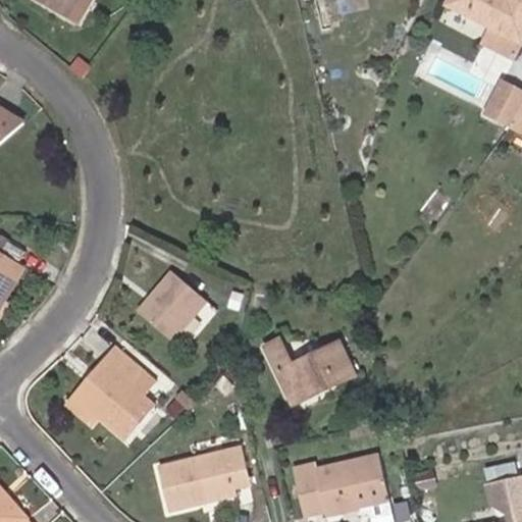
[(72,0),(33,0),(63,17),(72,0)]
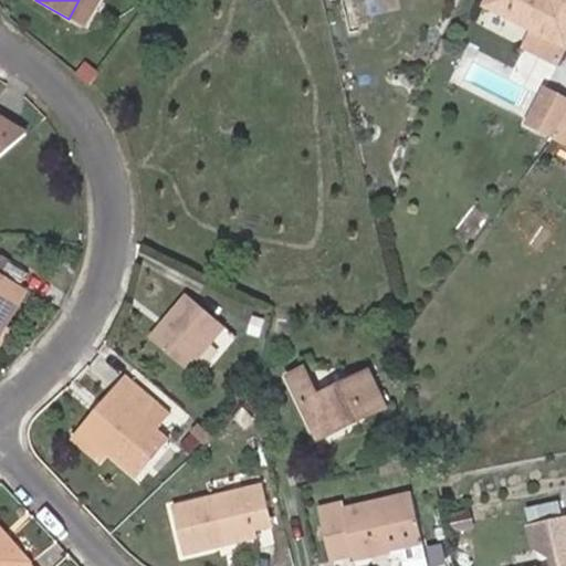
[(79,0),(69,19),(83,29),(100,0),(79,0)]
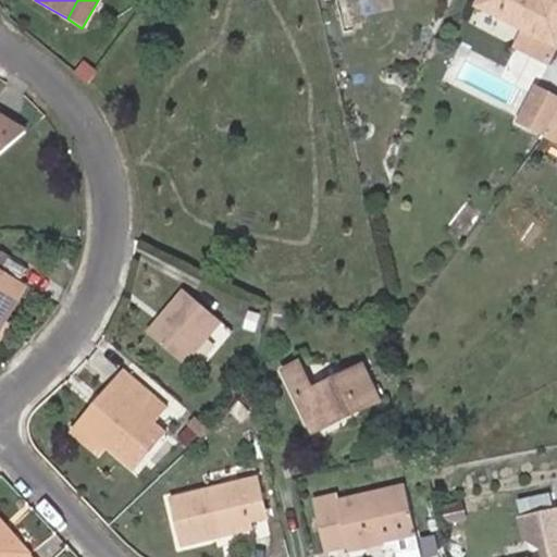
[(556,0),(481,0),(479,5),(556,44),(556,0)]
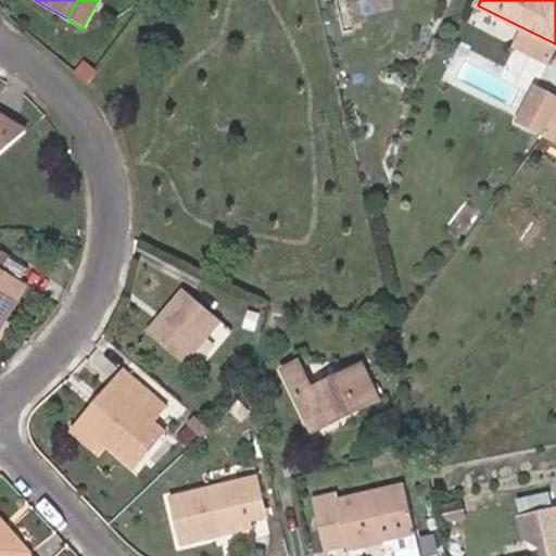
[(86,83),(95,71),(83,60),(75,70),(86,83)]
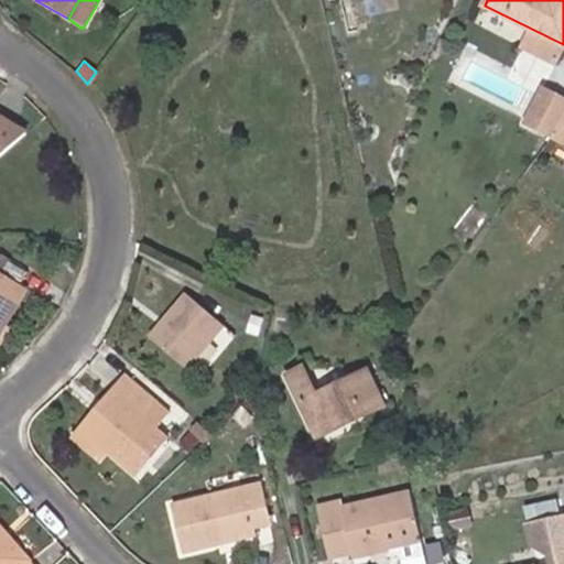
[(518,120),(563,145),(563,96),(538,83),(518,120)]
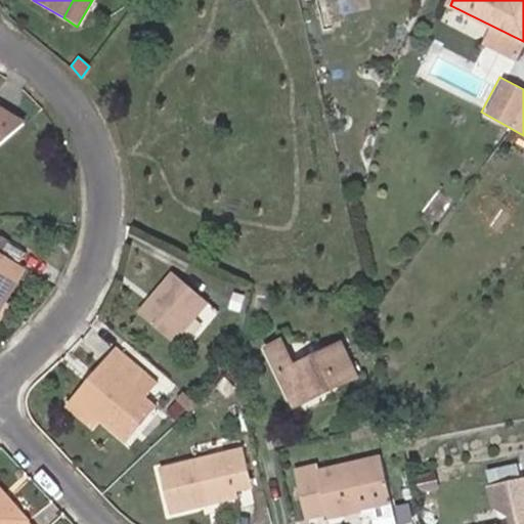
[(0,144),(23,125),(0,111),(0,144)]
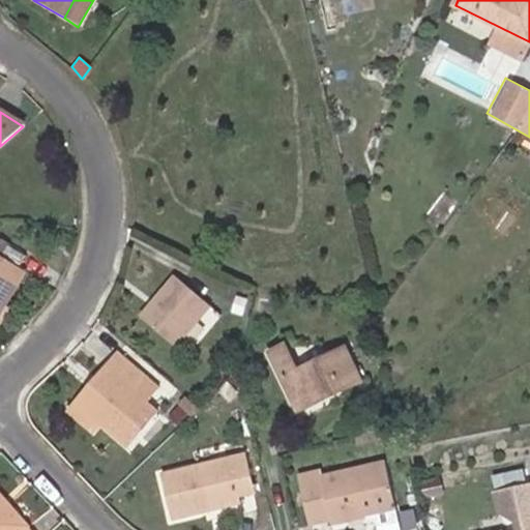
[(0,314),(23,271),(0,257),(0,314)]
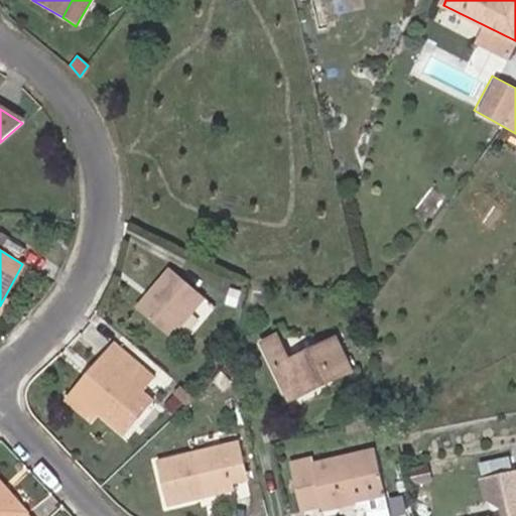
[(171,268),(138,307),(170,334),(204,296),(171,268)]
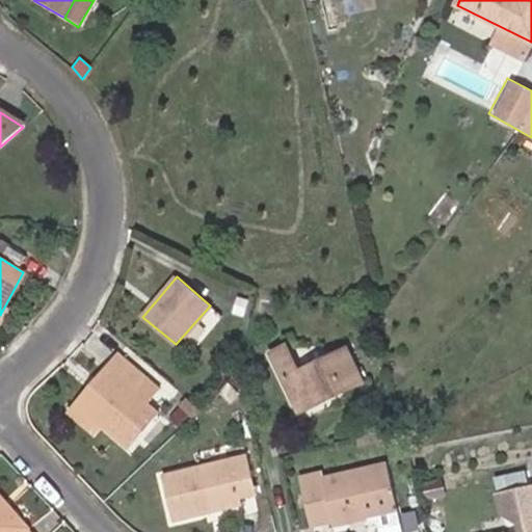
[(348,352),(300,373),(288,346),(275,352),(303,409),(364,382),(348,352)]
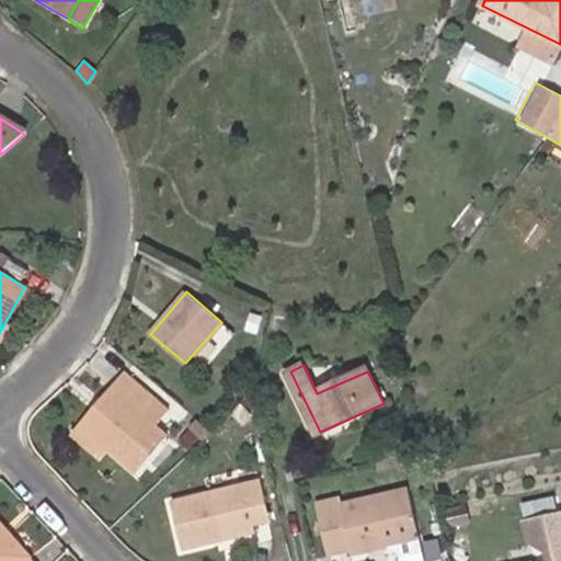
[(81,423),(106,445),(137,471),(168,435),(156,425),(170,410),(155,398),(125,371),(81,423)]
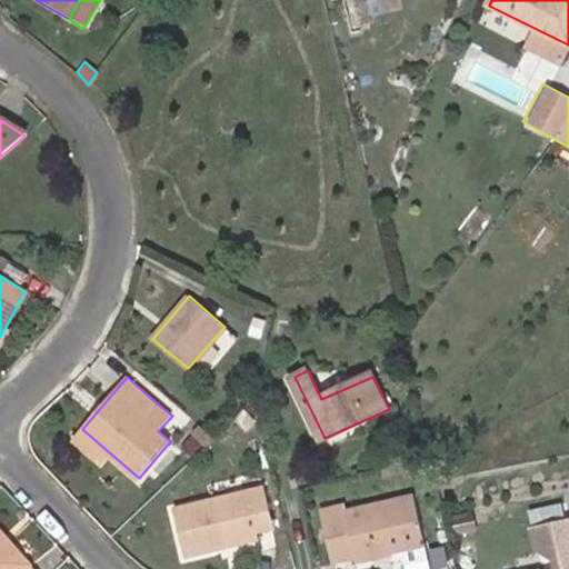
[(247,413),(236,423),(246,435),(257,423),(247,413)]
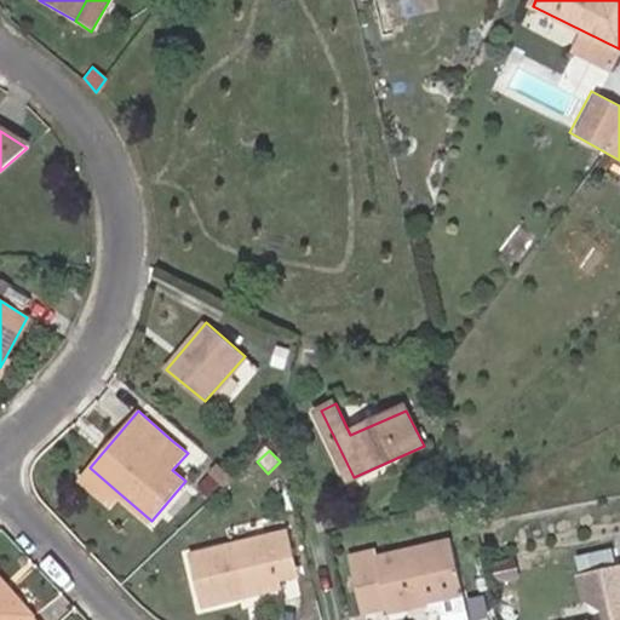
[(109,501),(118,492),(90,468),(81,477),(109,501)]
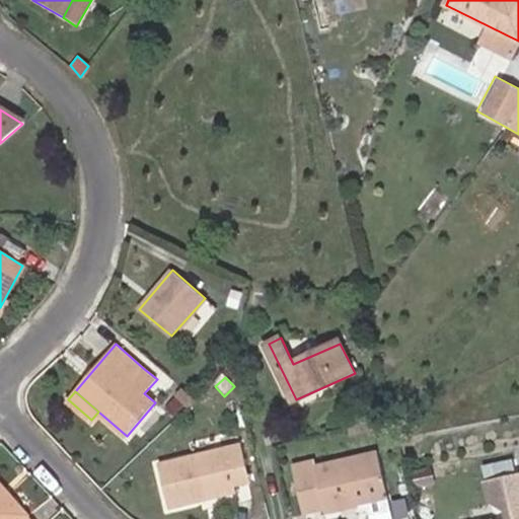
[(242,450),(160,468),(168,511),(235,494),(233,489),(249,485),(242,450)]
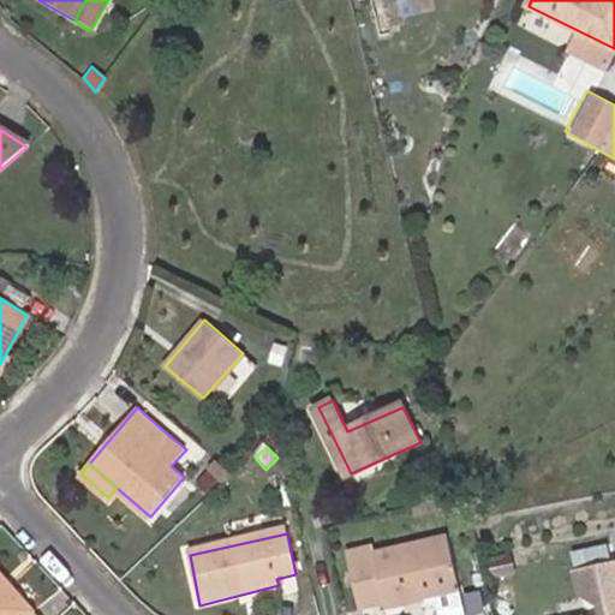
[(423,593),(457,584),(446,535),(372,550),(371,547),(346,554),(359,610),(386,603),(387,607),(404,604),(419,599),(423,599),(425,599),(423,593)]
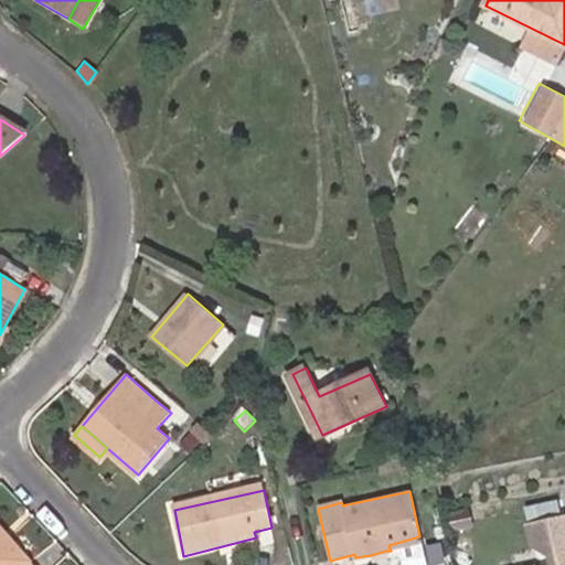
[(564,564),(564,511),(531,520),(536,542),(550,551),(552,560),(528,564),(564,564)]
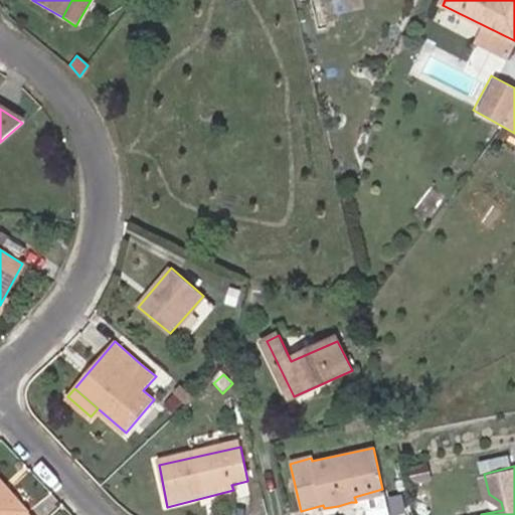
[(26,514),(0,485),(0,514),(26,514)]
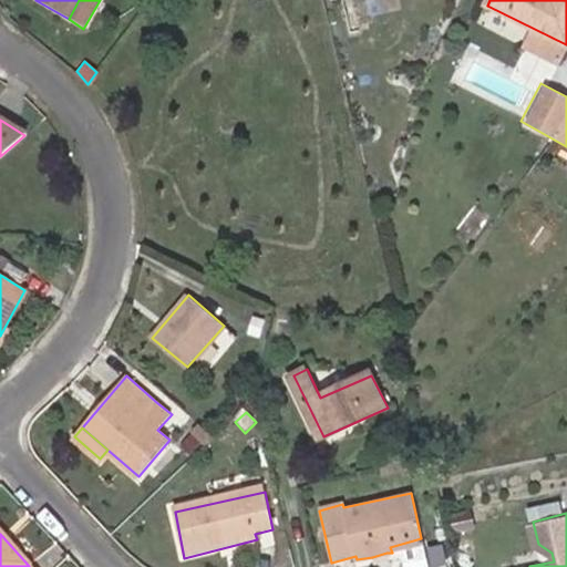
[(426,566),(422,545),(421,538),(390,547),(392,553),(390,553),(391,558),(400,556),(402,566),(426,566)]
